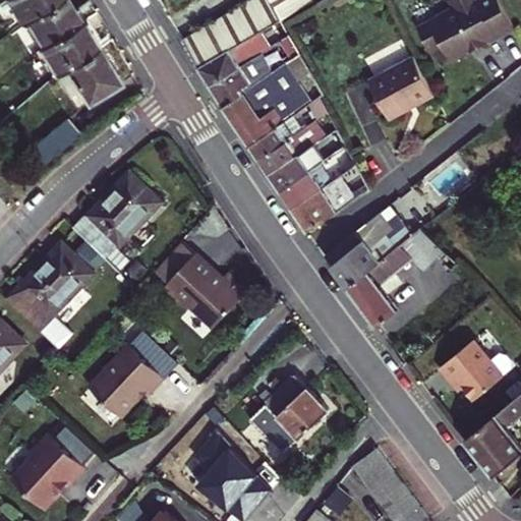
[(10,0),(24,22),(29,20),(60,0),(10,0)]
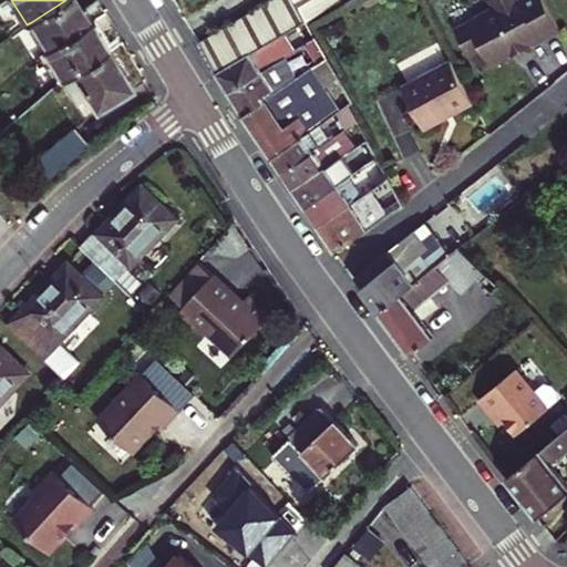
[(65,0),(31,22),(49,51),(91,24),(82,10),(75,0),(65,0)]
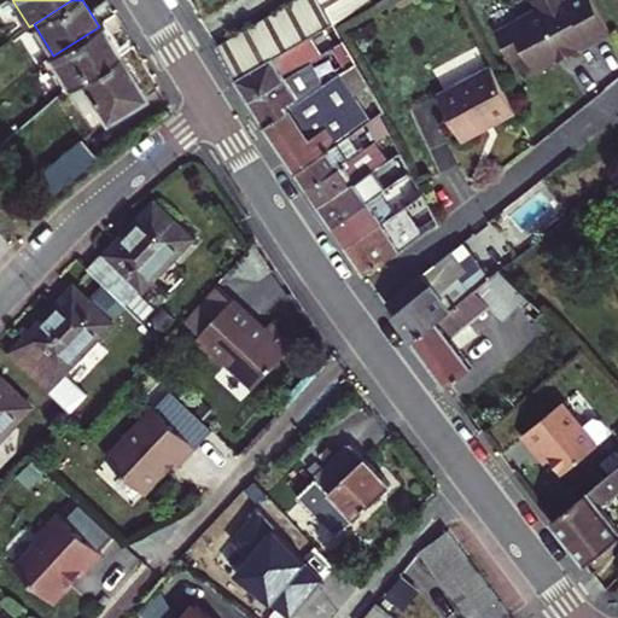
[(334,23),(373,3),(371,0),(297,0),(216,46),(235,81),(310,38),(322,30),(334,23)]
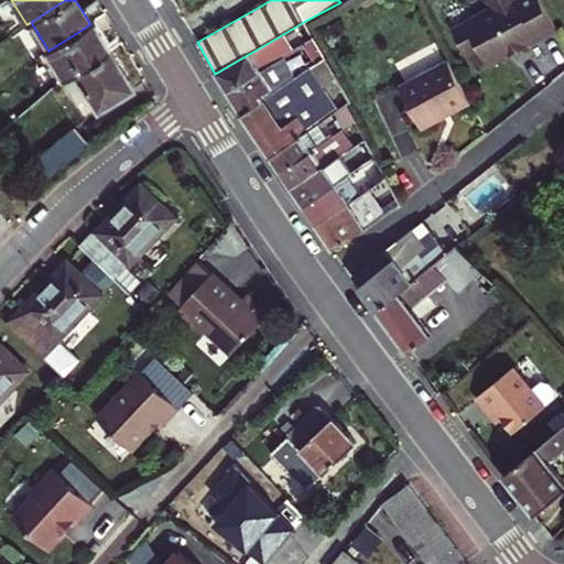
[(559,32),(541,0),(524,0),(519,3),(517,1),(516,0),(488,0),(492,7),(472,18),(473,21),(453,31),(463,49),(472,52),(479,47),(490,67),(510,56),(508,53),(518,47),(527,43),(530,49),(559,32)]
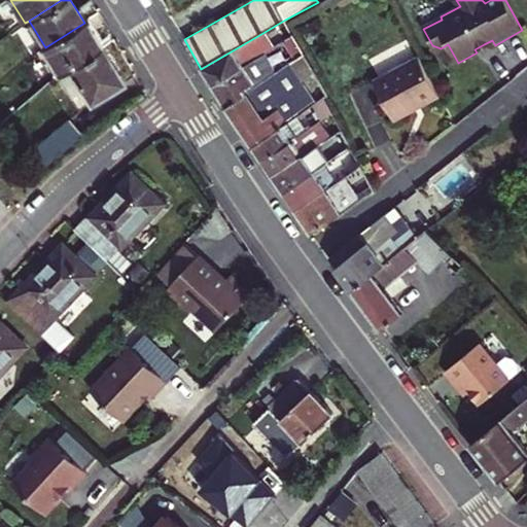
[(294,35),(285,20),(275,26),(277,30),(287,39),(294,35)]
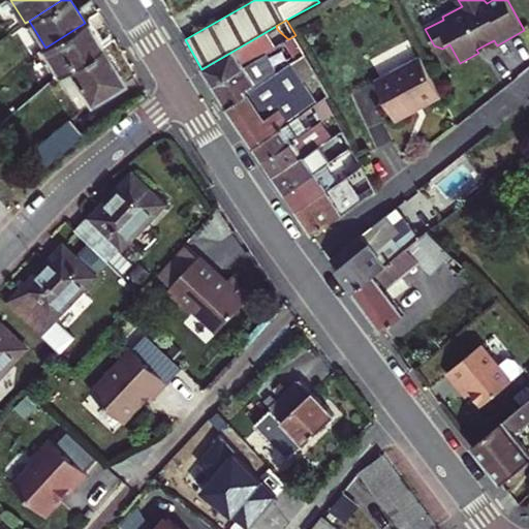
[(58,78),(68,69),(101,49),(94,38),(85,23),(45,48),(40,50),(58,78)]
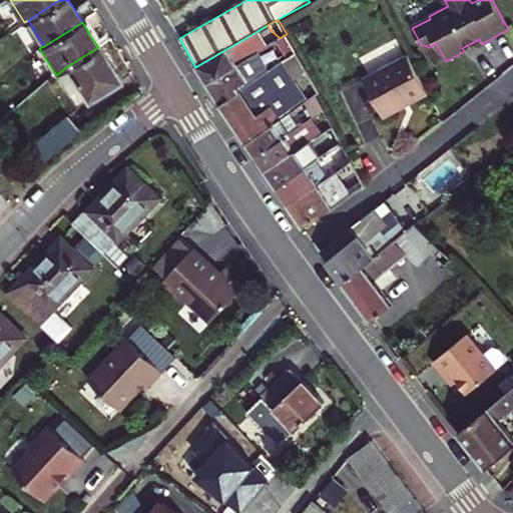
[(267,47),(258,31),(195,67),(200,74),(206,84),(258,53),(267,47)]
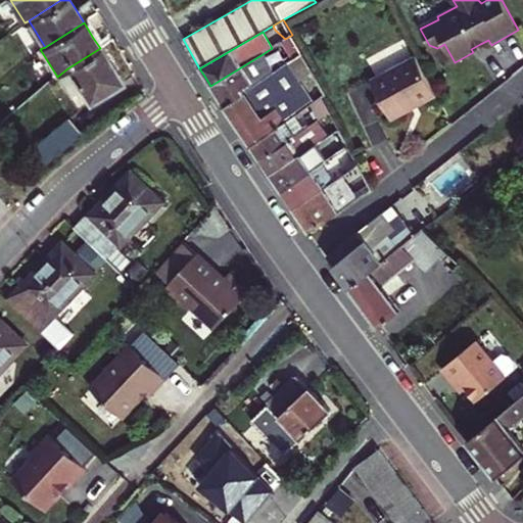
[(108,62),(100,48),(67,68),(81,90),(89,103),(110,89),(107,84),(117,78),(108,62)]
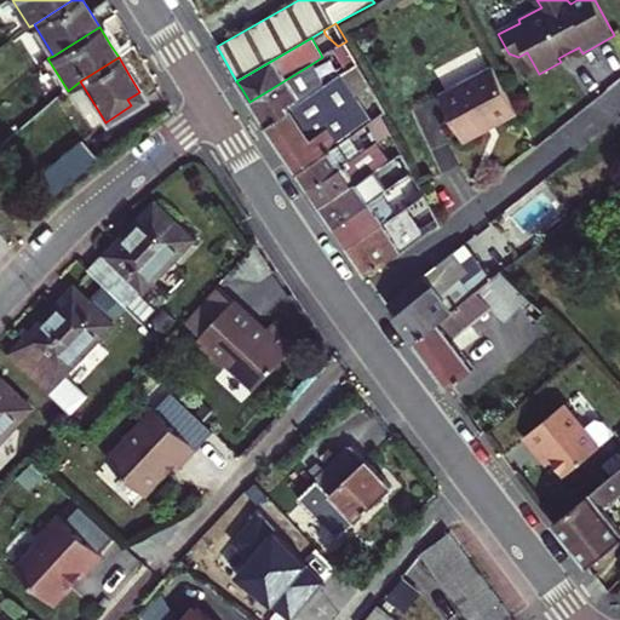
[(328,126),(375,92),(359,63),(323,86),(265,126),(280,148),(297,174),(340,144),(328,126)]
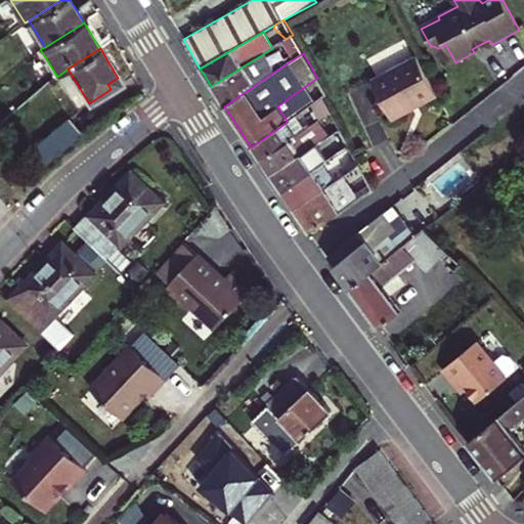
[(224,106),(273,73),(263,54),(211,86),(218,97),(224,106)]
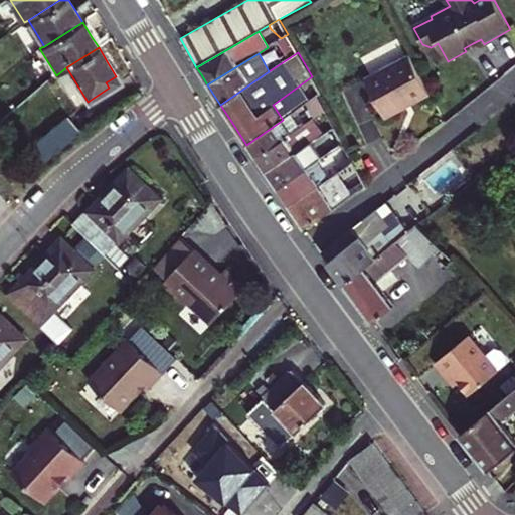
[(431,94),(409,54),(366,77),(386,117),(408,106),(431,94)]
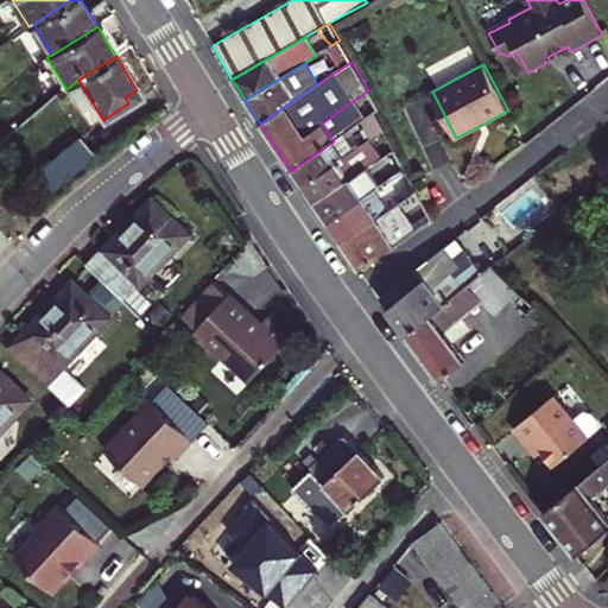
[(81,113),(94,105),(78,80),(67,89),(81,113)]
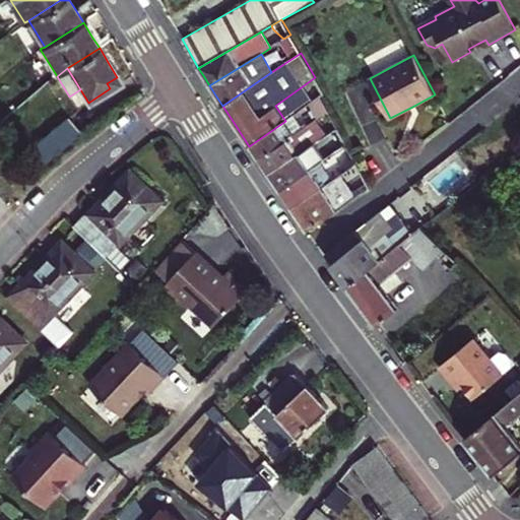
[(319,119),(329,112),(320,96),(309,104),(319,119)]
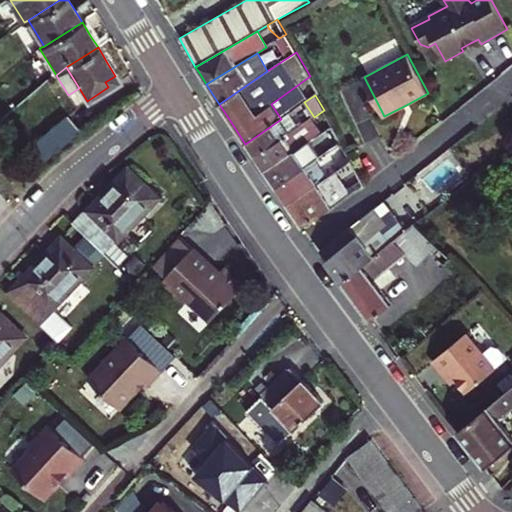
[(315,120),(325,114),(324,110),(314,117),(315,120)]
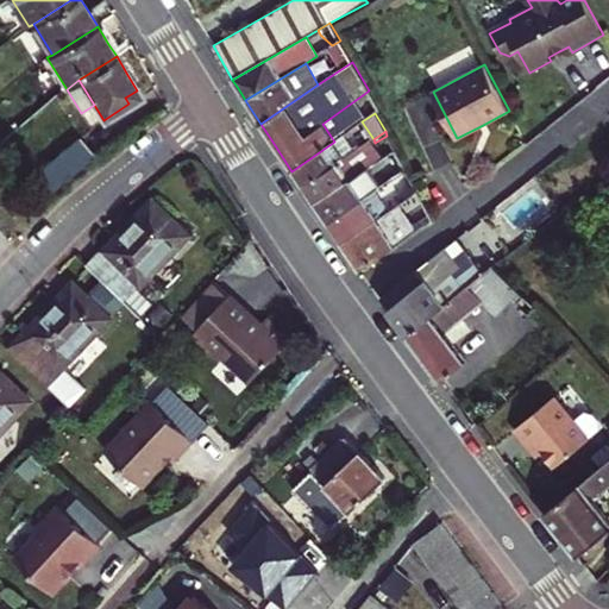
[(32,176),(48,194),(94,155),(79,137),(32,176)]
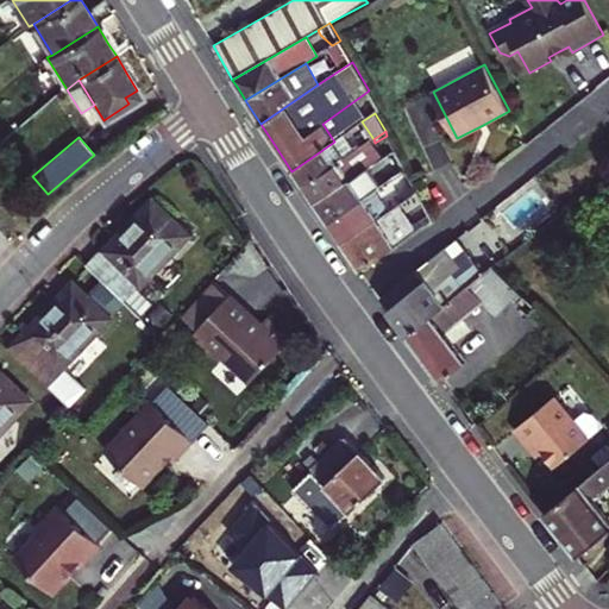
[(302,186),(351,154),(341,137),(334,142),(292,171),(296,179),(302,186)]
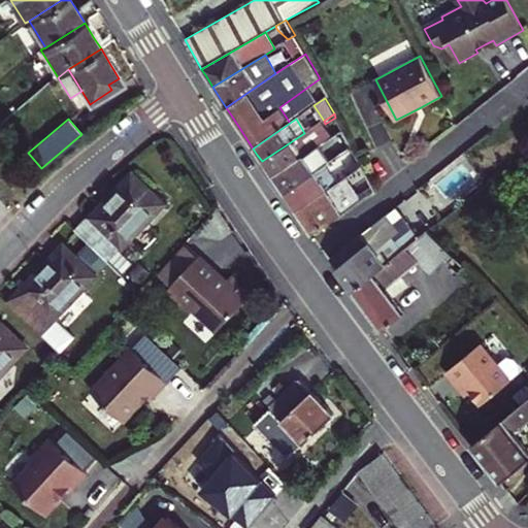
[(308,153),(330,138),(320,123),(304,133),(262,161),(266,167),(272,176),(304,156),(308,153)]
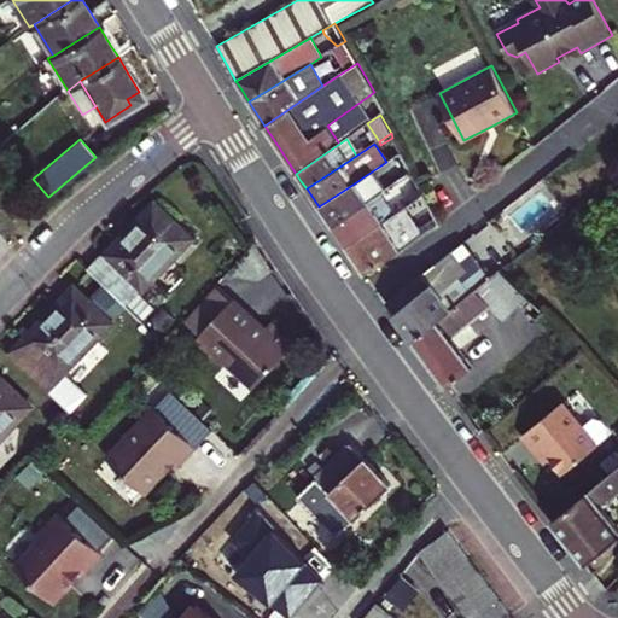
[(391,168),(366,185),(375,199),(382,196),(397,185),(413,175),(401,152),(386,162),(391,168)]
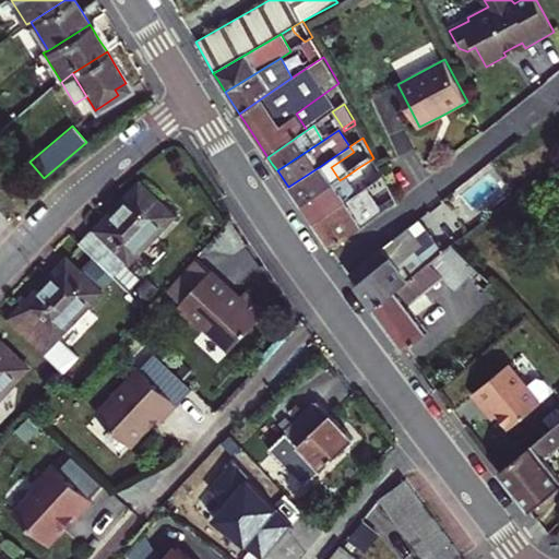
[(366,178),(352,187),(345,177),(340,180),(335,183),(301,205),(308,215),(312,223),(366,187),(376,180),(383,176),(376,163),(373,158),(359,167),(366,178)]
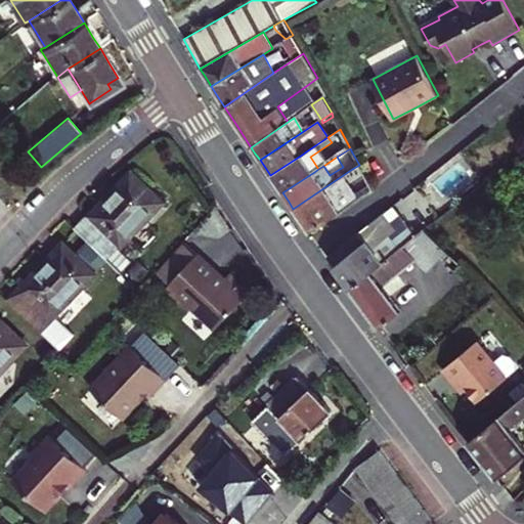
[(306,151),(302,155),(314,172),(318,169),(310,157),(306,151)]
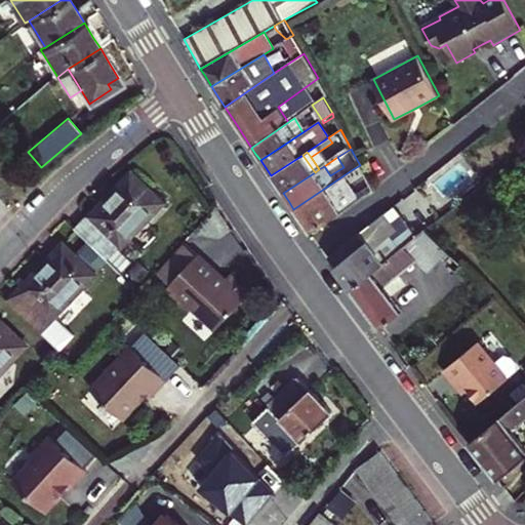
[(283,193),(315,172),(303,155),(271,175),(278,186),(283,193)]
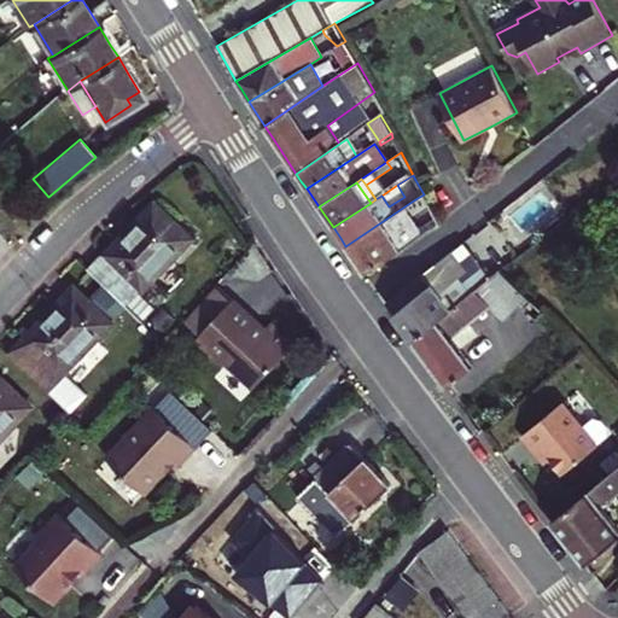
[(424,194),(415,199),(432,228),(439,223),(424,194)]
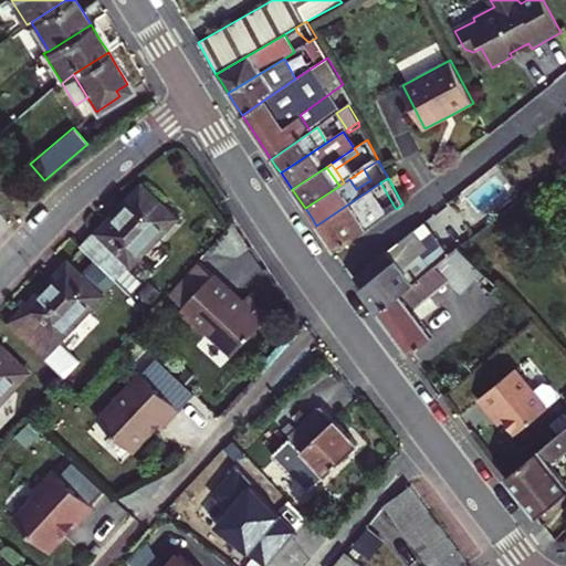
[(130,293),(142,281),(126,268),(174,219),(142,188),(113,218),(83,249),(98,263),(115,279),(130,293)]
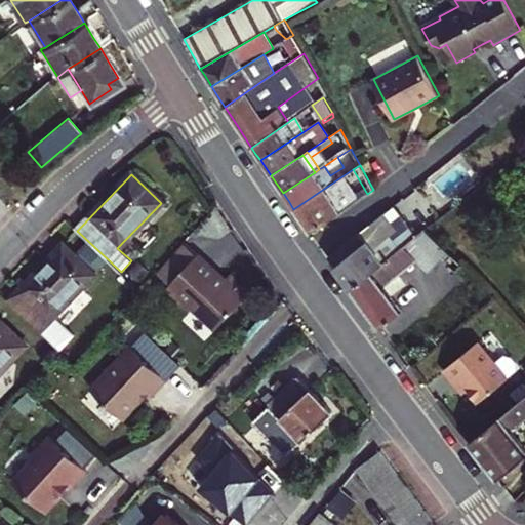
[(344,175),(293,209),(299,218),(310,234),(359,199),(344,175)]
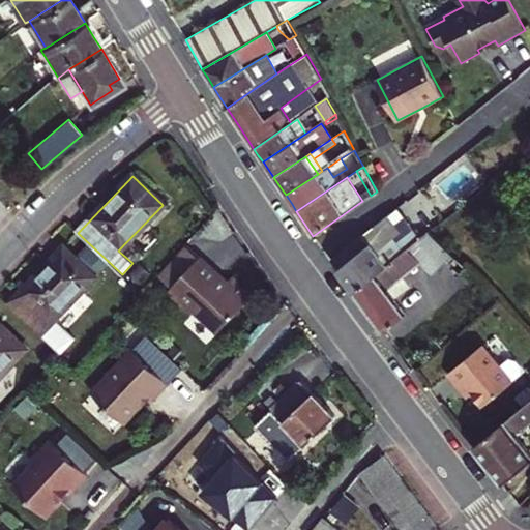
[(410,222),(404,227),(391,212),(330,260),(345,281),(354,292),(422,237),(410,222)]
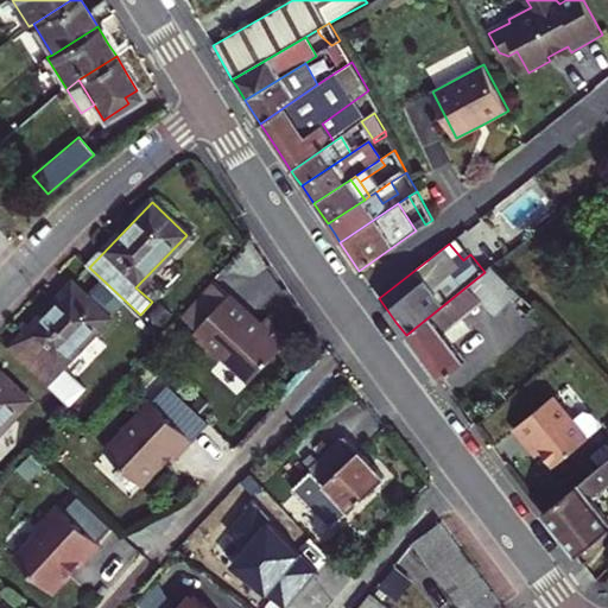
[(429,365),(441,380),(466,361),(451,343),(470,329),(462,317),(483,301),(495,312),(511,298),(519,291),(494,265),(485,272),(406,335),(429,365)]
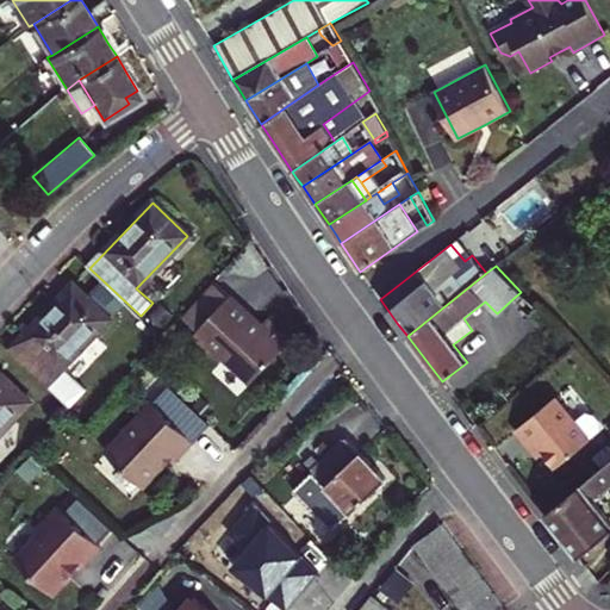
[(181,316),(197,330),(229,297),(213,281),(181,316)]
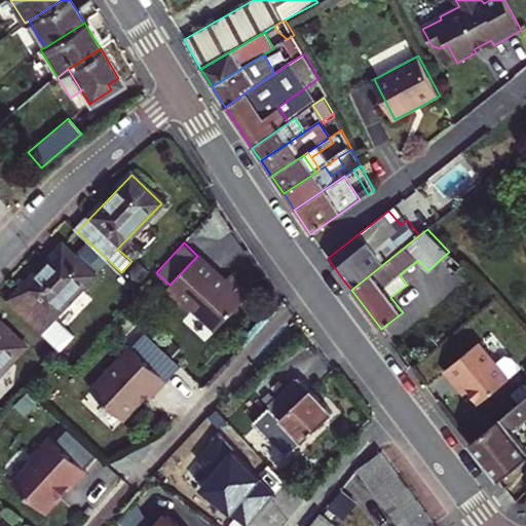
[(52,316),(107,259),(91,245),(77,259),(64,246),(36,274),(8,302),(58,349),(71,335),(52,316)]
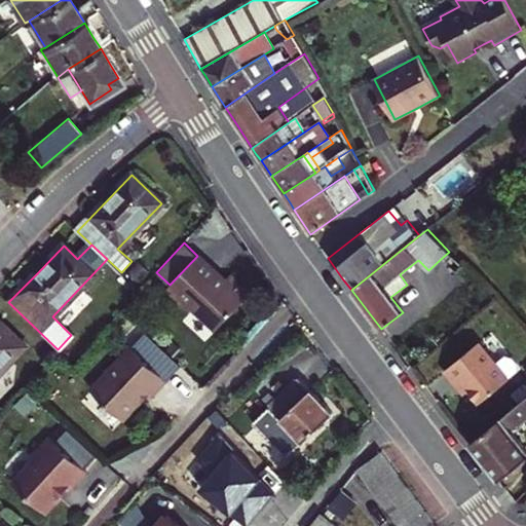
[(455,272),(462,265),(449,252),(442,258),(455,272)]
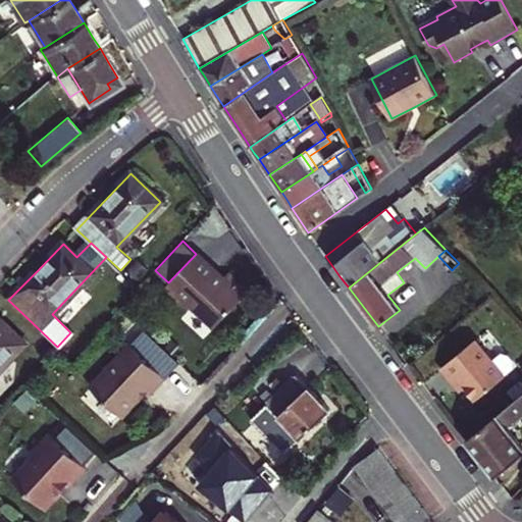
[(189,310),(193,306),(216,326),(248,292),(228,273),(223,278),(212,269),(196,254),(168,282),(164,288),(189,310)]
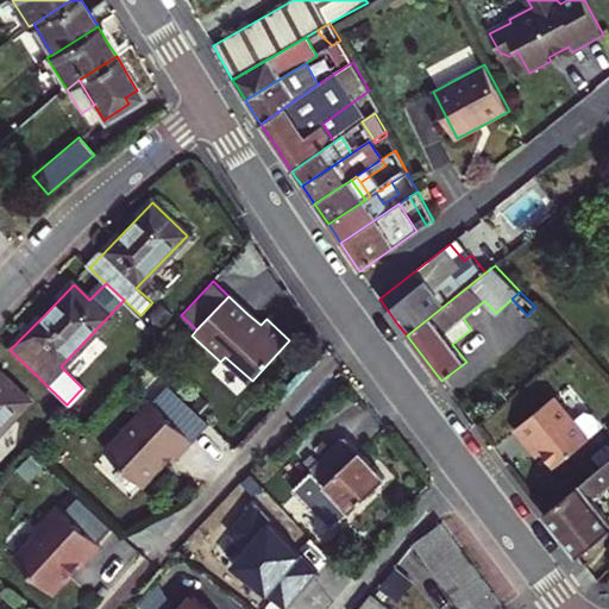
[(161,326),(173,313),(162,303),(150,316),(161,326)]
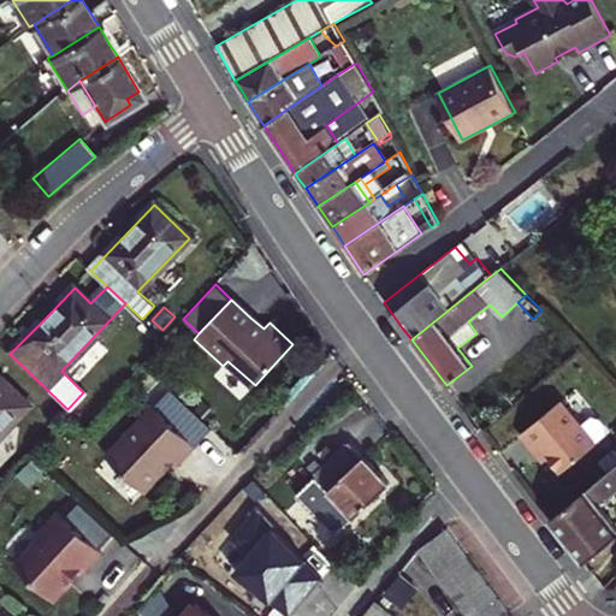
[(0,433),(28,406),(0,378),(0,433)]
